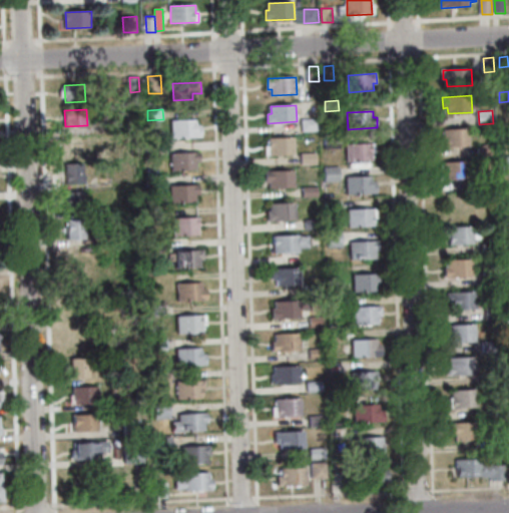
[(202,137),(173,138),(172,121),(196,119),(196,126),(201,126),(202,137)]
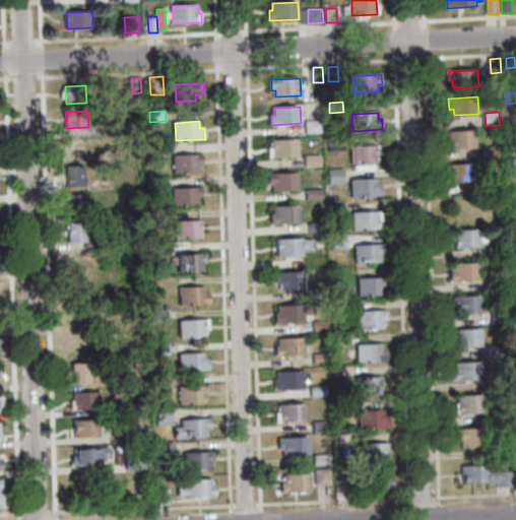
[(322,121),(323,132),(308,133),(307,121),(322,121)]
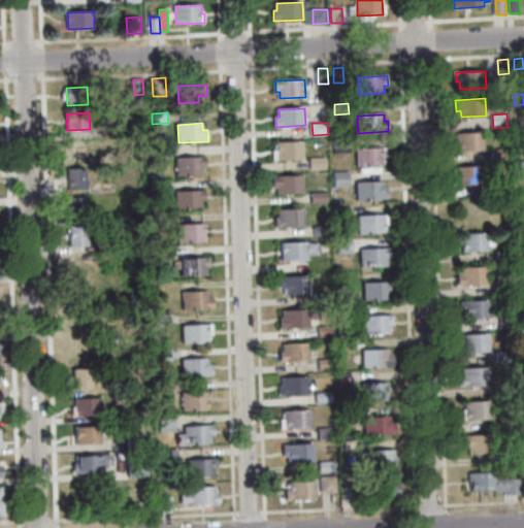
[(514,129),(523,128),(523,138),(515,139),(514,129)]
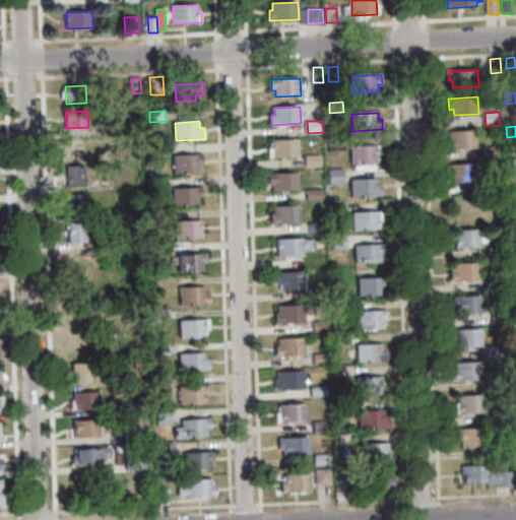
[(477,147),(448,149),(448,139),(451,139),(451,132),(476,130),(477,147)]
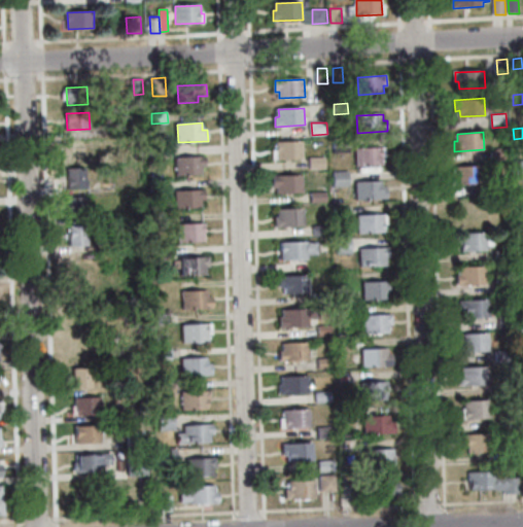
[(351,146),(334,147),(334,139),(350,138),(351,146)]
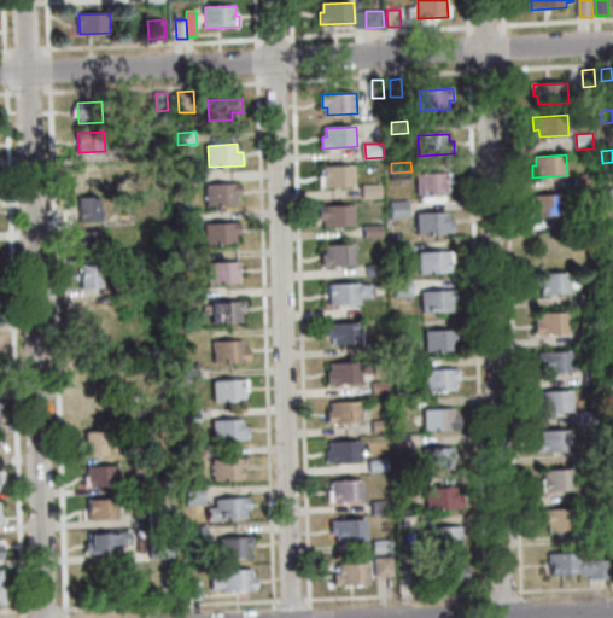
[(80,165),(98,164),(99,176),(100,176),(100,187),(81,188),(80,165)]
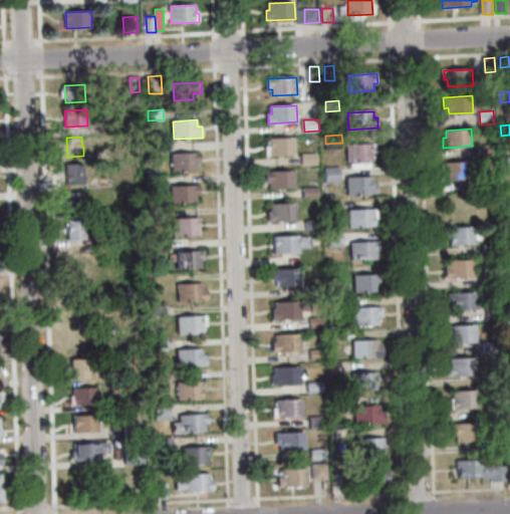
[(270,139),(296,138),(296,155),(267,156),(267,148),(271,148),(270,139)]
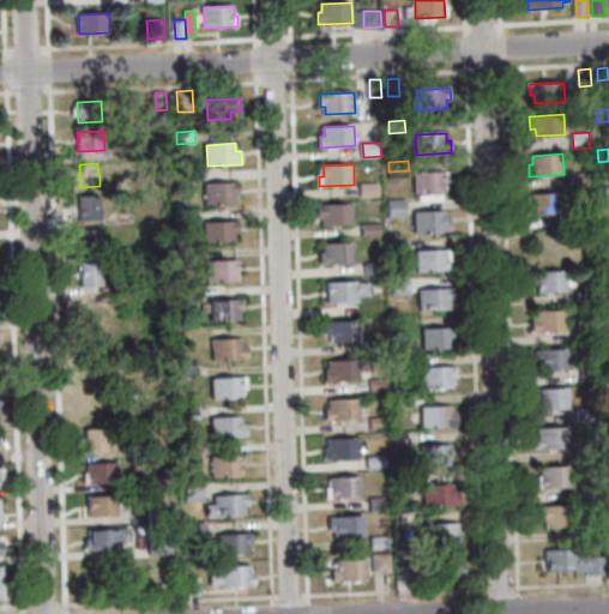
[(178,169),(196,168),(196,182),(179,184),(178,169)]
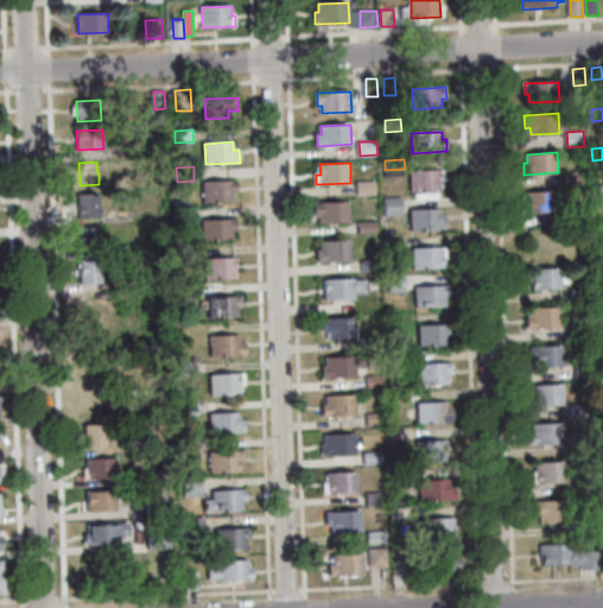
[(445,182),(440,182),(442,190),(413,191),(412,172),(445,170),(445,182)]
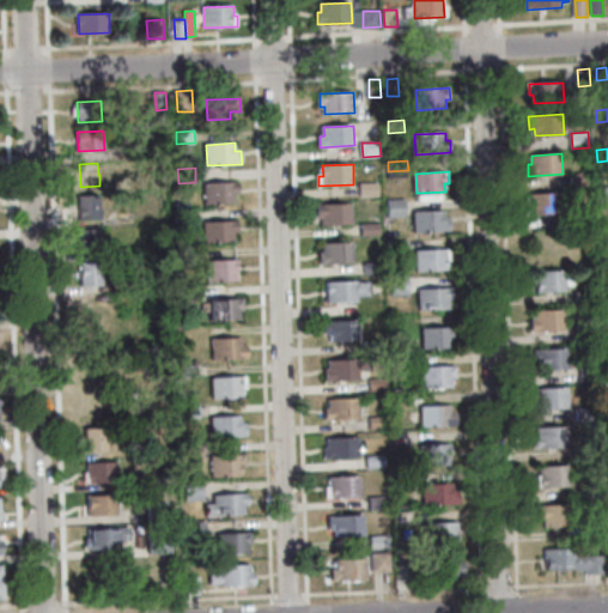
[(588,173),(589,187),(572,187),(571,173),(588,173)]
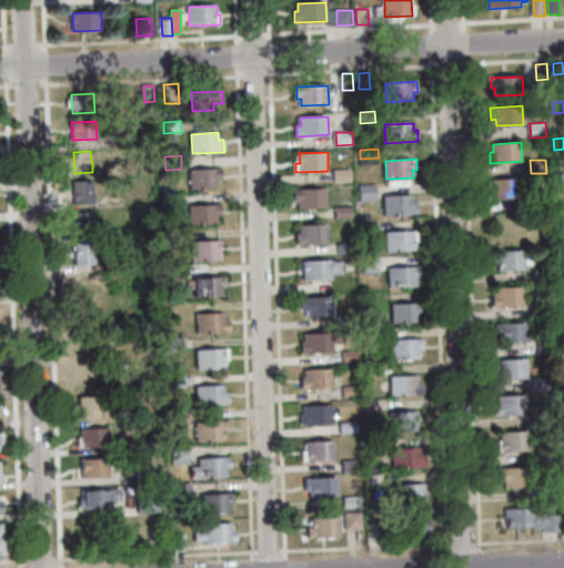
[(108,166),(121,166),(122,175),(108,176),(108,166)]
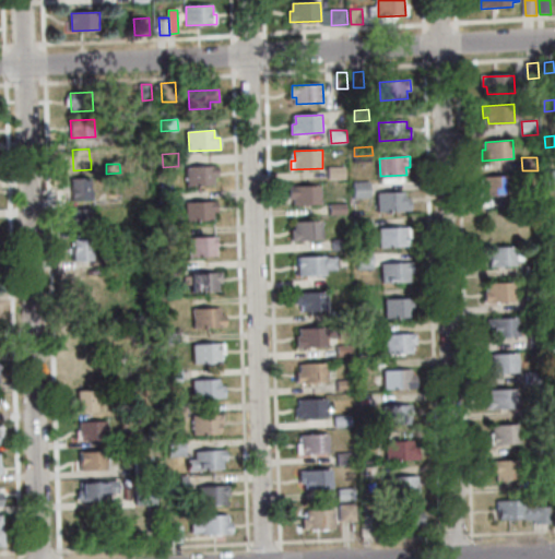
[(345,166),(346,178),(330,179),(330,167),(345,166)]
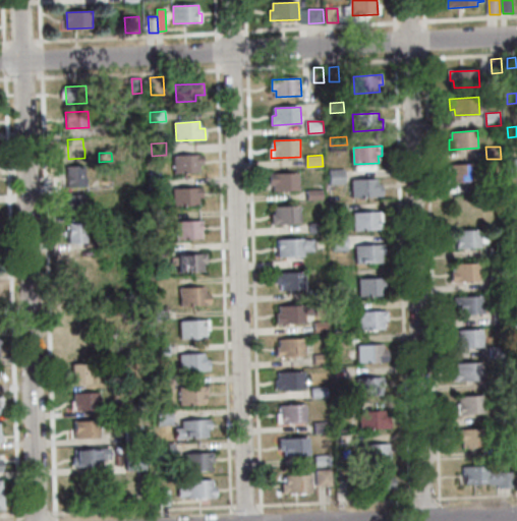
[(176,174),(175,157),(203,156),(204,165),(200,165),(202,173),(176,174)]
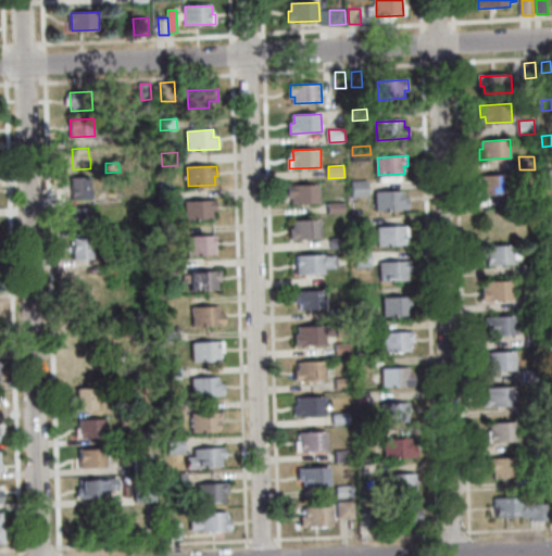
[(483,176),(509,175),(510,192),(479,193),(478,186),(483,185),(483,176)]
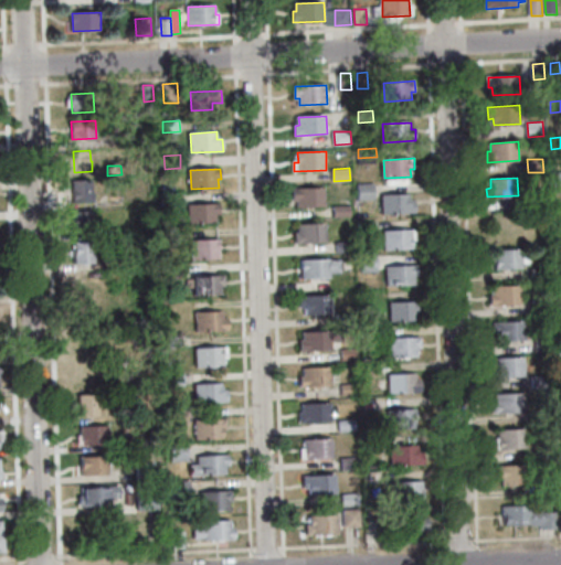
[(73,181),(93,180),(94,201),(74,202),(73,181)]
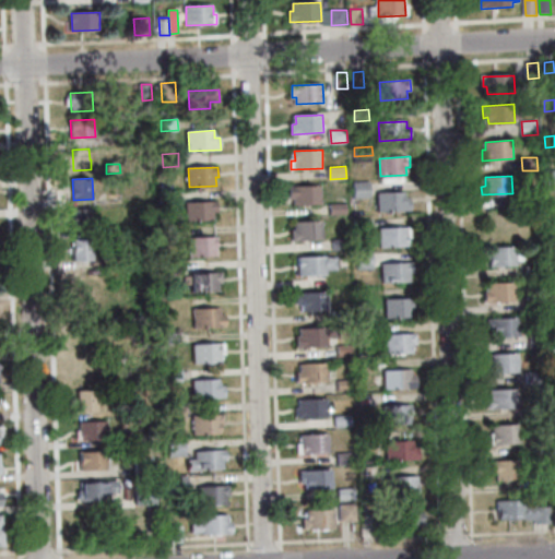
[(355,198),(354,182),(370,181),(372,197),(355,198)]
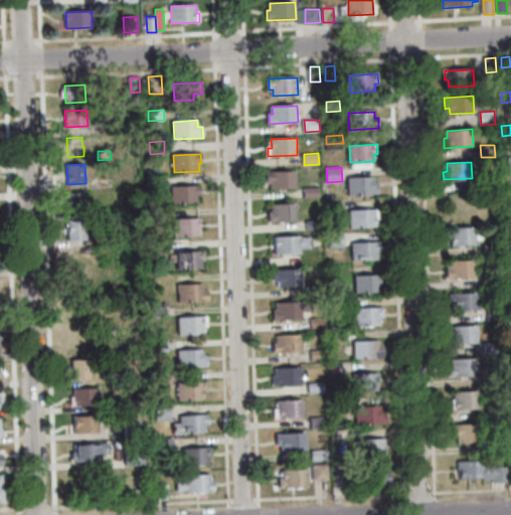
[(267,172),(296,171),(297,188),(272,189),(272,184),(268,184),(267,172)]
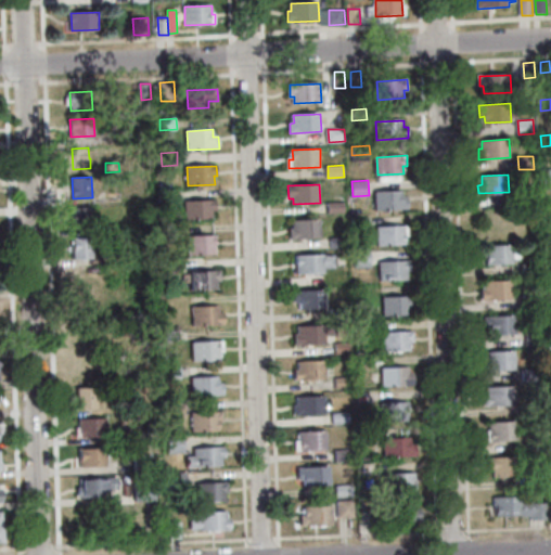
[(176,191),(176,201),(161,202),(159,192),(176,191)]
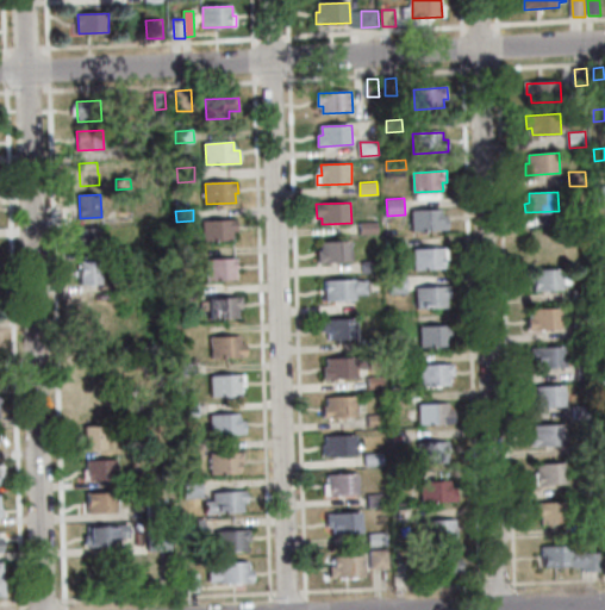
[(415,231),(413,211),(442,210),(442,217),(448,217),(449,230),(415,231)]
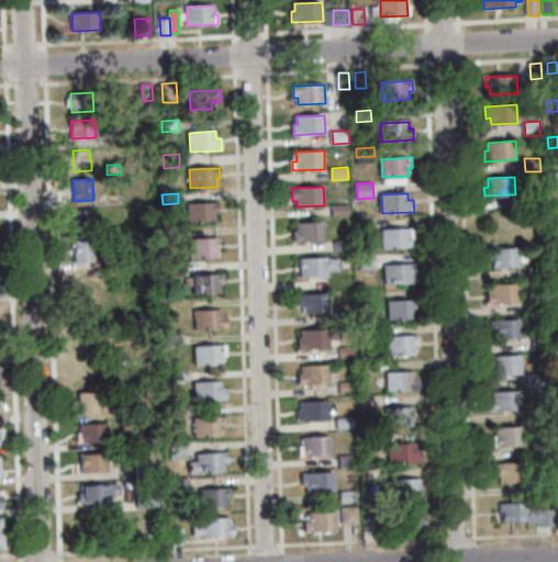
[(542,206),(525,208),(524,195),(540,194),(542,206)]
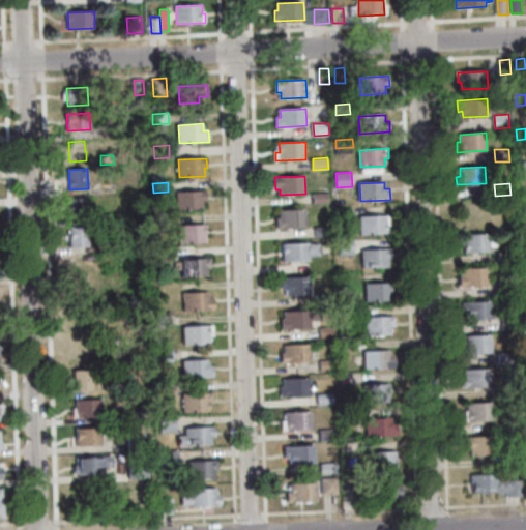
[(203,209),(178,210),(178,193),(206,192),(206,201),(203,201),(203,209)]
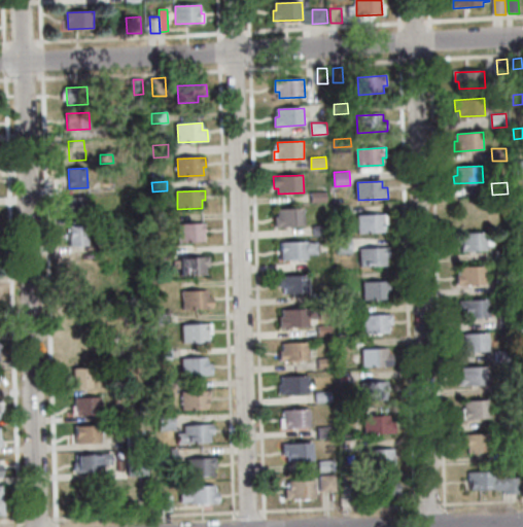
[(312,192),(327,191),(327,202),(312,203),(312,192)]
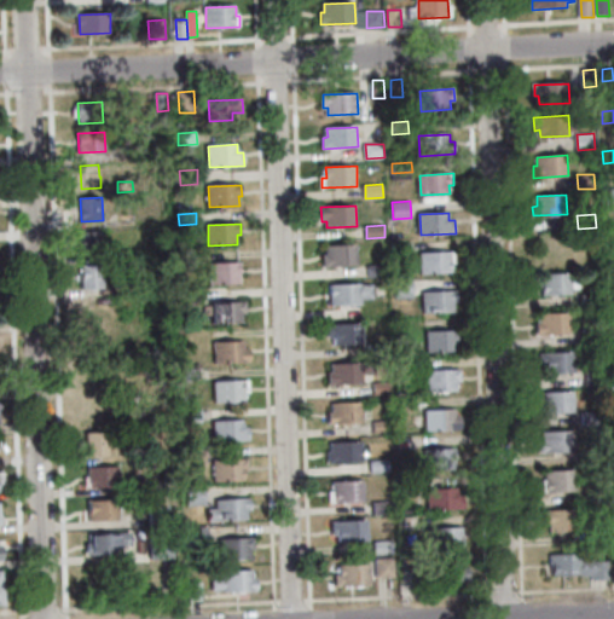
[(82,232),(100,231),(102,255),(84,255),(82,232)]
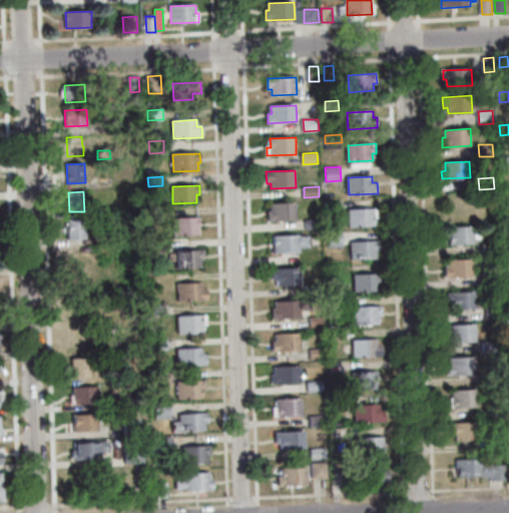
[(342,210),(327,211),(326,201),(342,201),(342,210)]
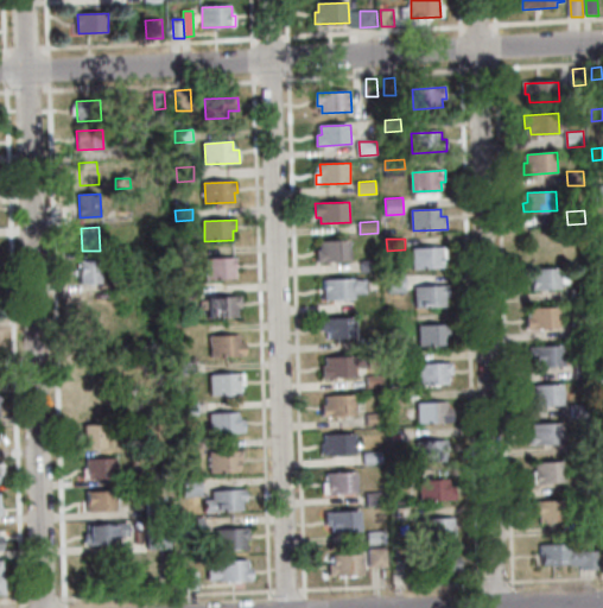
[(353,261),(319,263),(318,252),(323,252),(322,242),(351,241),(353,261)]
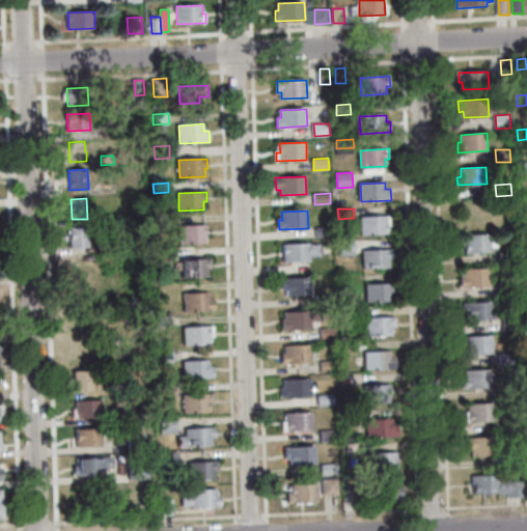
[(391,216),(391,226),(388,226),(388,233),(362,234),(361,218),(391,216)]
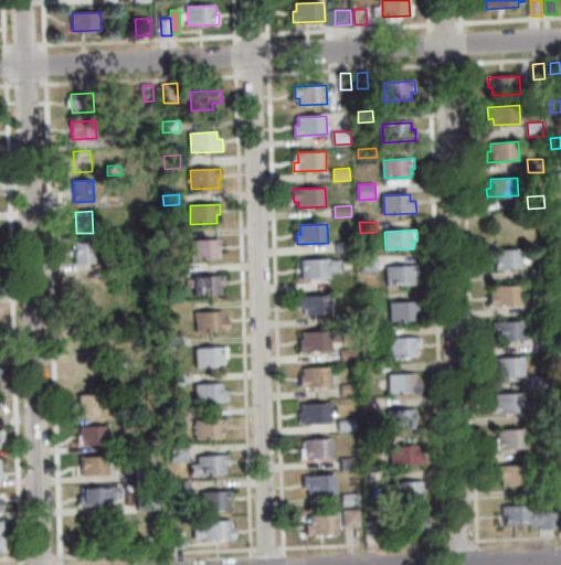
[(193,260),(192,242),(219,241),(220,259),(193,260)]
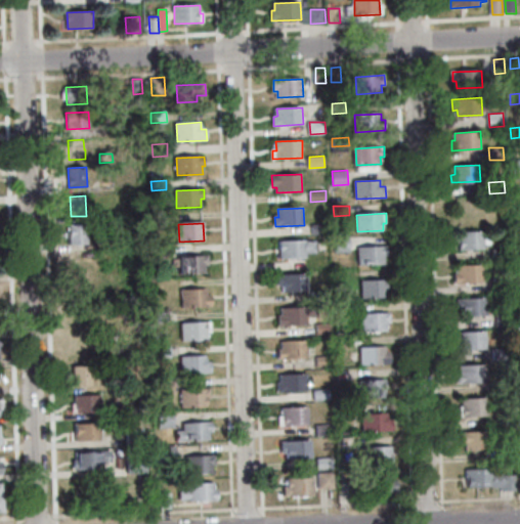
[(313,224),(329,223),(330,234),(314,235),(313,224)]
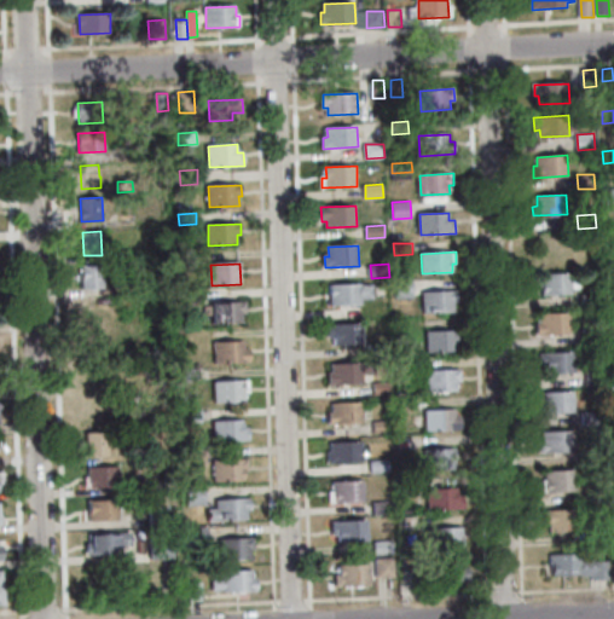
[(84,266),(103,265),(104,288),(85,289),(84,266)]
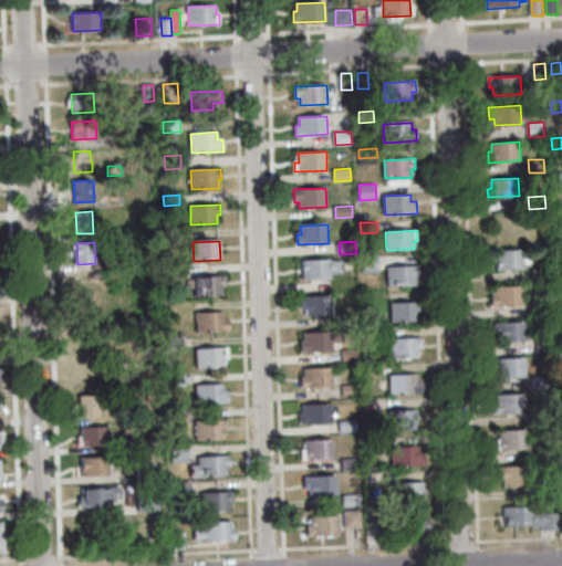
[(524,250),(524,255),(531,255),(531,263),(524,263),(524,269),(498,270),(497,251),(524,250)]
